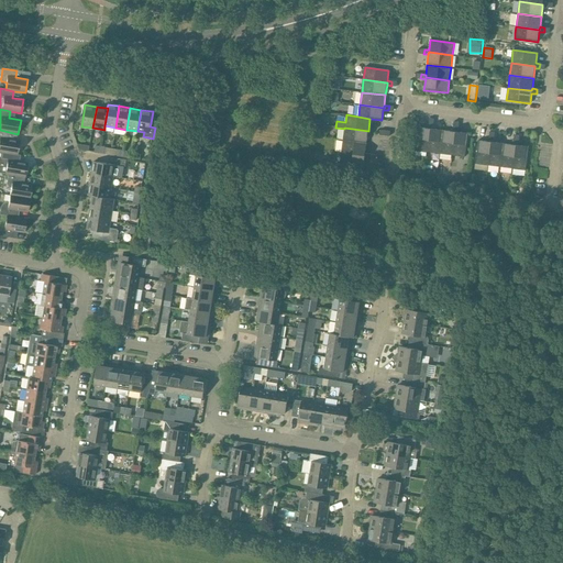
[(418,127),(415,151),(428,152),(430,129),(433,129),(433,124),(429,123),(428,129),(418,127)]
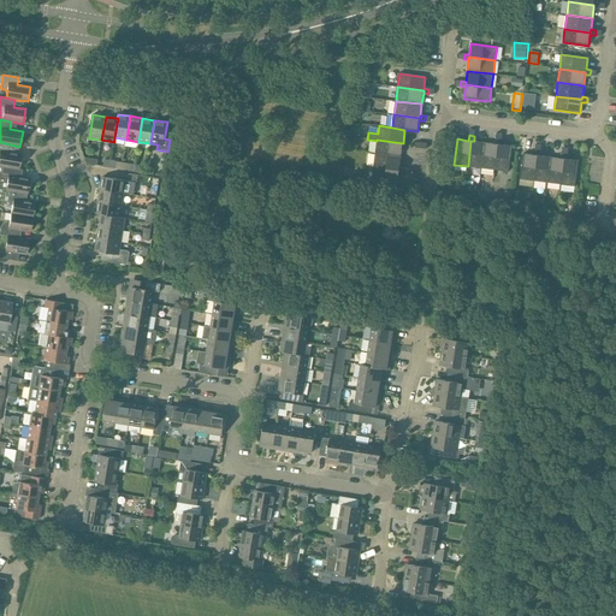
[(498,144),(495,170),(509,172),(513,146),(501,144),(502,140),(496,138),(496,144),(498,144)]
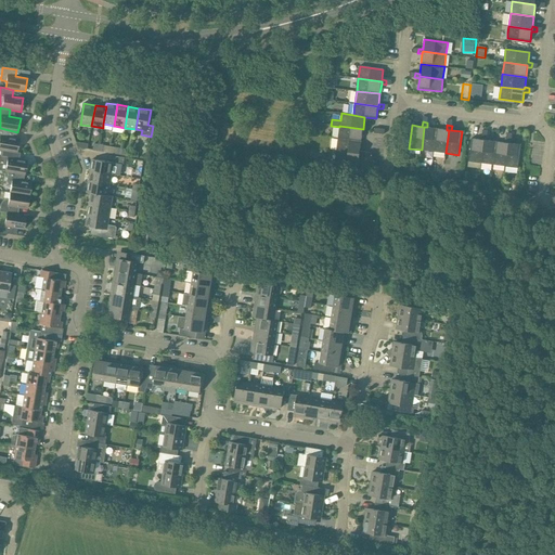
[(339,127),(338,138),(361,141),(363,129),(339,126),(339,127)]
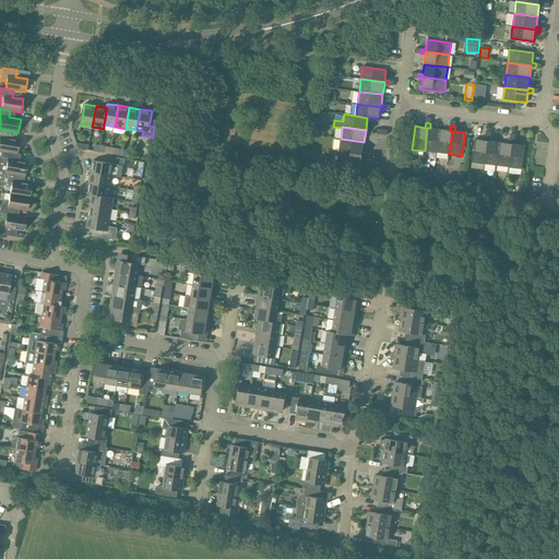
[(440,129),(430,128),(427,128),(425,151),(437,153),(440,129)]
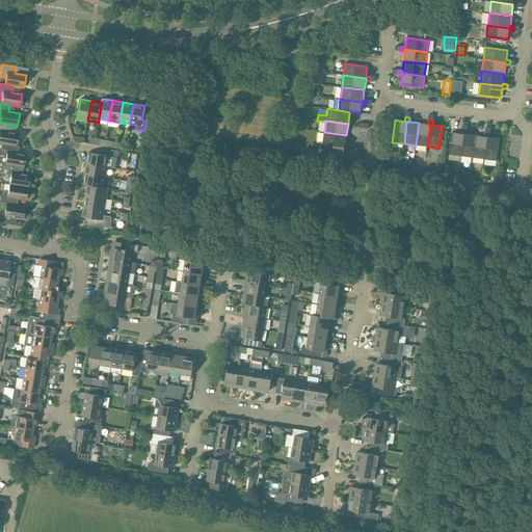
[(8,125),(0,123),(0,142),(2,143),(16,145),(17,147),(19,133),(7,131),(8,125)]
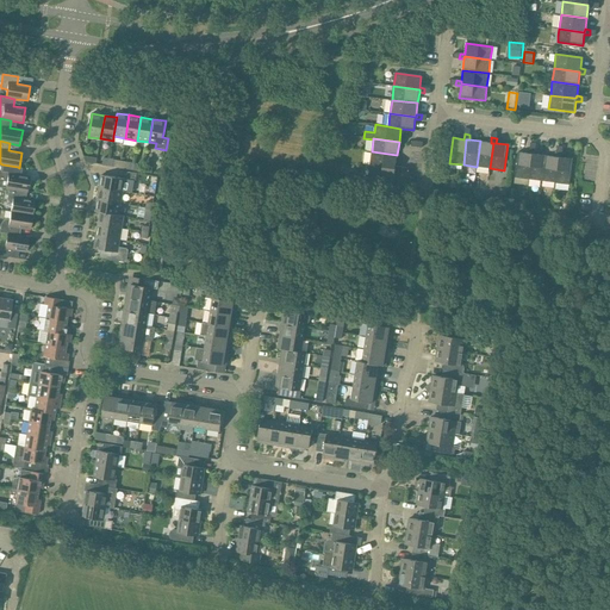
[(493,143),(491,143),(480,141),(477,167),(490,168),(493,143)]
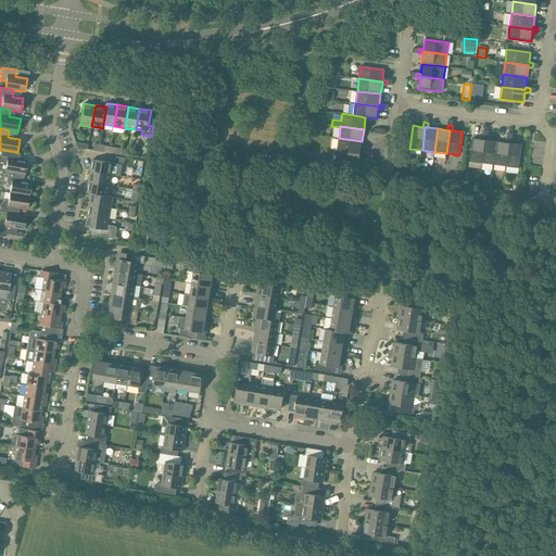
[(472,138),(469,162),(482,163),(484,140),(488,140),(488,136),(483,135),(482,140),(472,138)]
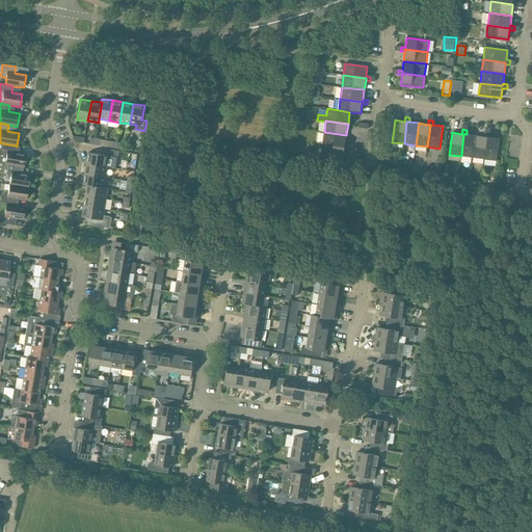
[(322,144),(345,147),(345,144),(346,135),(324,132),(322,144)]
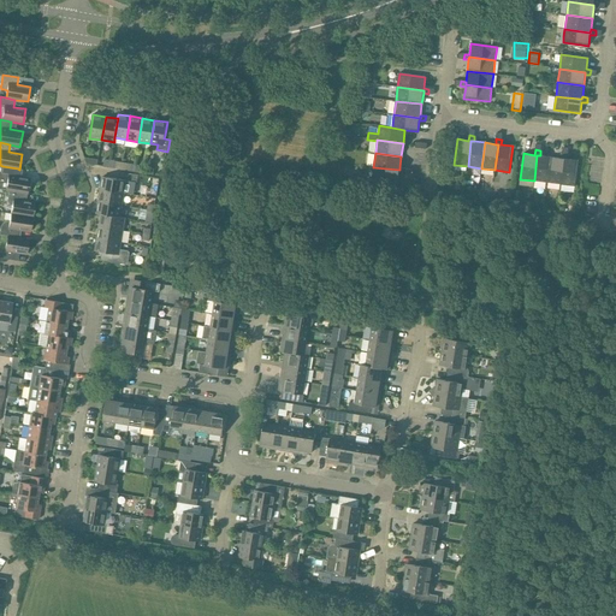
[(564,159),(561,184),(575,187),(579,160),(567,159),(568,154),(562,153),(562,159),(564,159)]
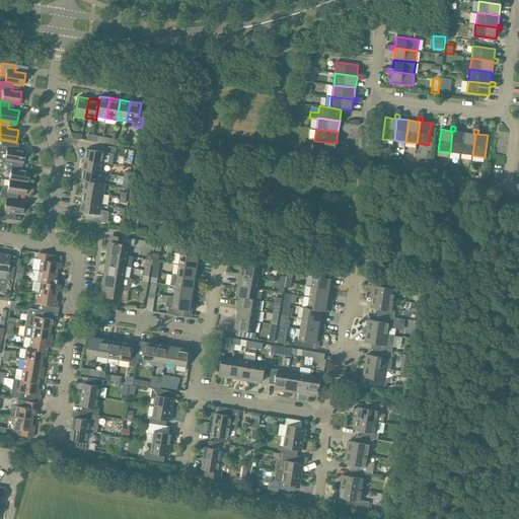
[(464,132),(455,131),(452,131),(450,152),(461,154),(464,132)]
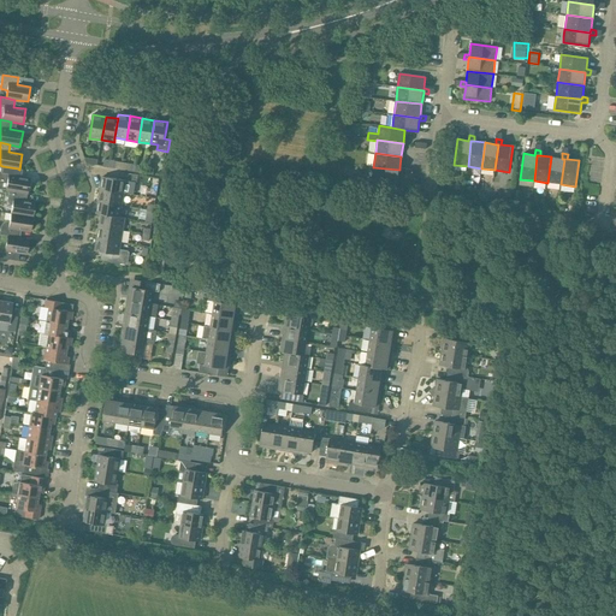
[(564,159),(562,159),(551,157),(548,183),(561,184),(564,159)]
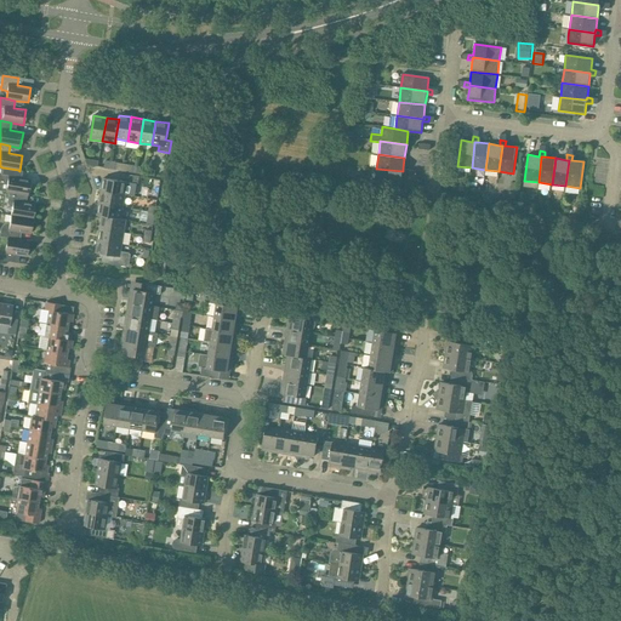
[(0,175),(0,191),(6,192),(10,192),(23,194),(28,195),(30,180),(17,177),(18,170),(3,167),(1,175),(0,175)]
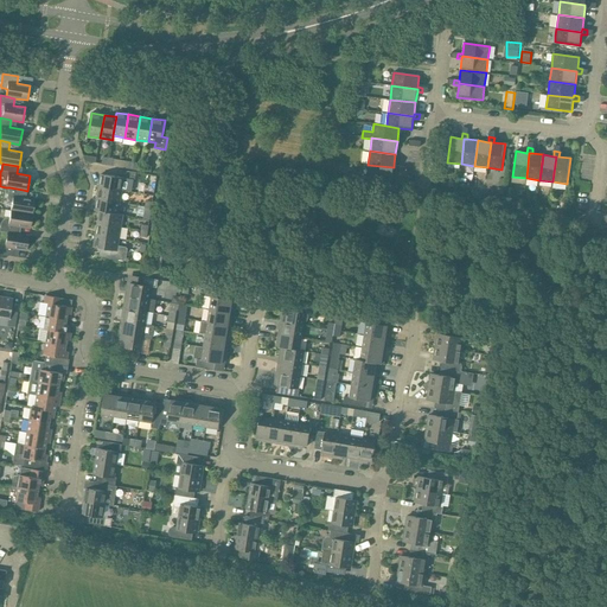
[(368,165),(366,178),(391,181),(393,171),(394,171),(398,171),(400,166),(394,165),(394,167),(368,165)]
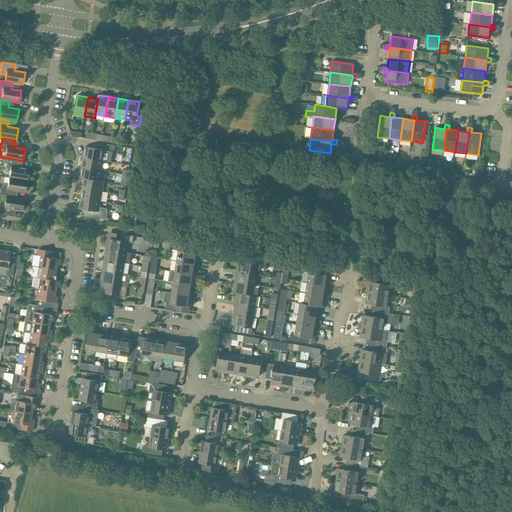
[(85,147),(84,157),(103,160),(111,162),(113,151),(109,151),(105,150),(85,147)]
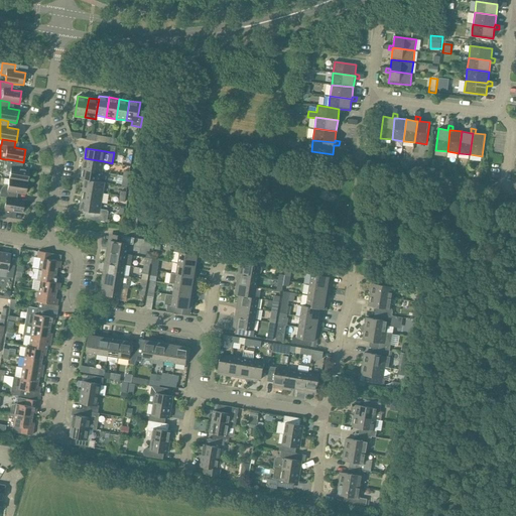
[(103,171),(104,161),(85,158),(83,168),(103,171)]
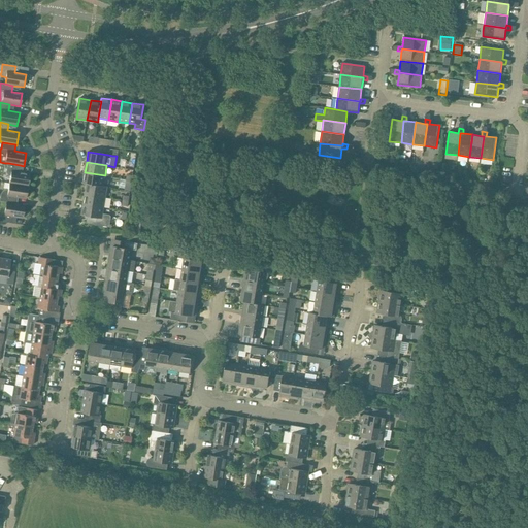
[(10,176),(9,183),(28,186),(30,173),(19,171),(20,165),(8,163),(6,172),(7,173),(7,174),(8,175),(9,176),(10,176)]
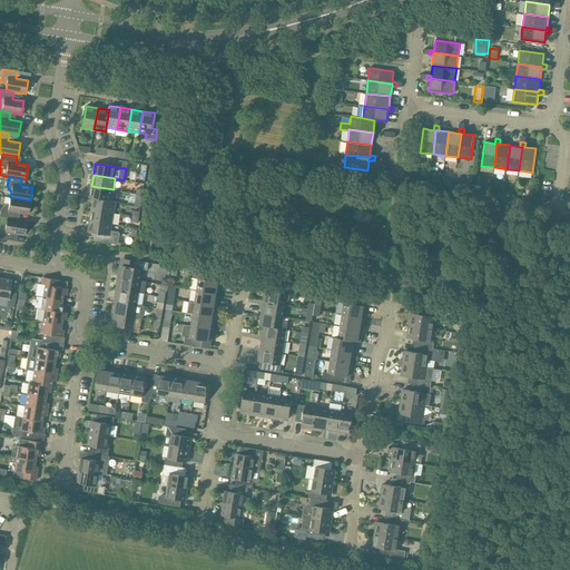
[(111,202),(111,200),(114,189),(91,186),(89,198),(94,198),(111,202)]
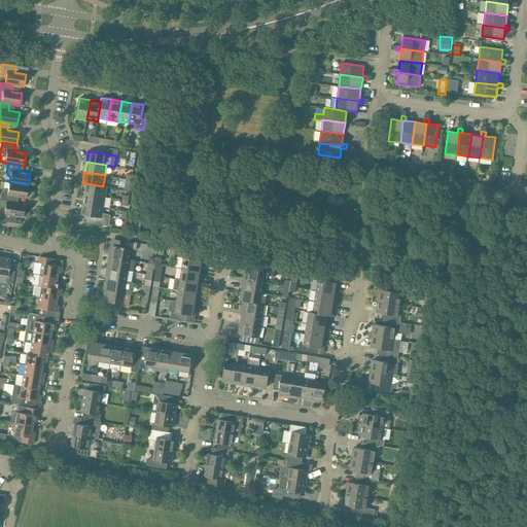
[(0,199),(0,200),(6,202),(13,203),(14,197),(26,199),(28,185),(9,182),(8,189),(7,189),(5,189),(4,190),(2,191),(1,194),(0,199)]
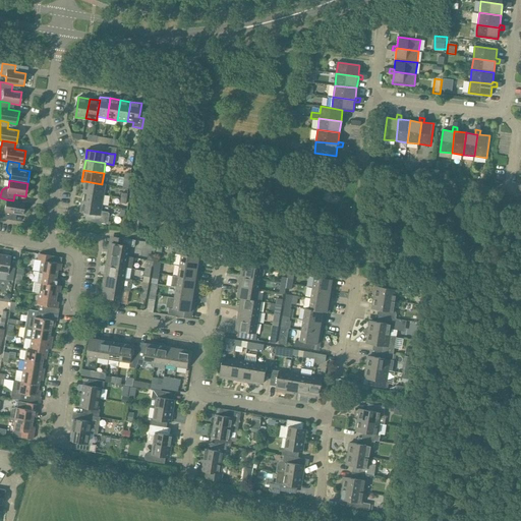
[(470,181),(463,180),(462,188),(469,189),(470,181)]
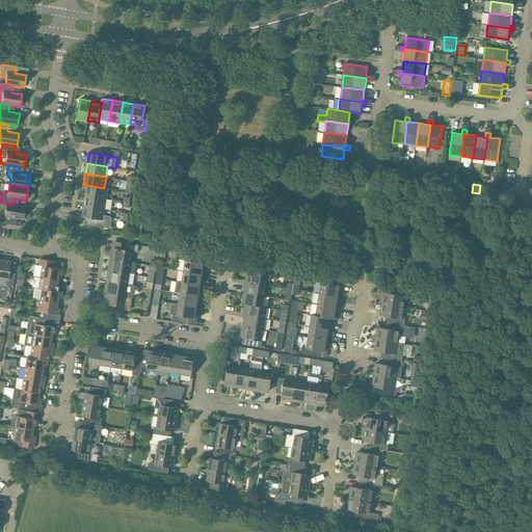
[(87,185),(85,195),(106,198),(108,188),(104,187),(104,188),(87,185)]
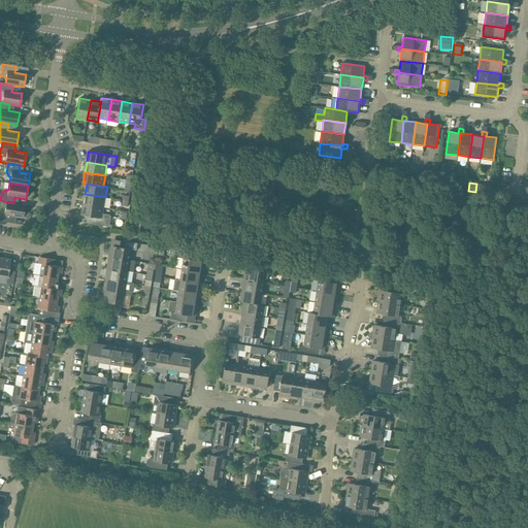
[(84,204),(103,207),(105,197),(85,194),(84,204)]
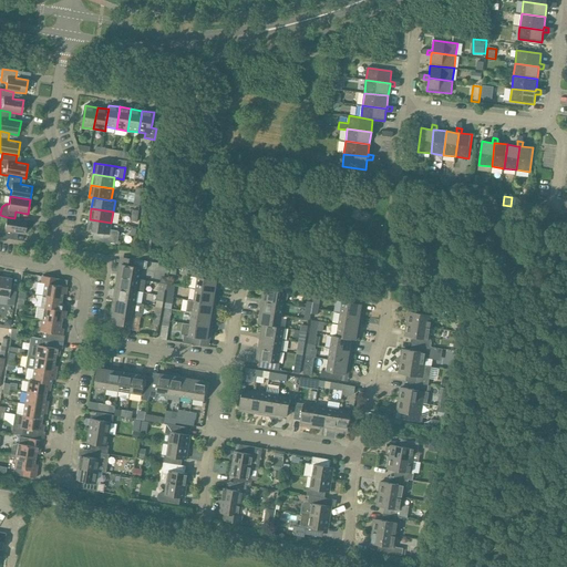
[(27,220),(14,218),(7,217),(4,230),(0,229),(0,237),(11,239),(12,233),(24,234),(27,220)]
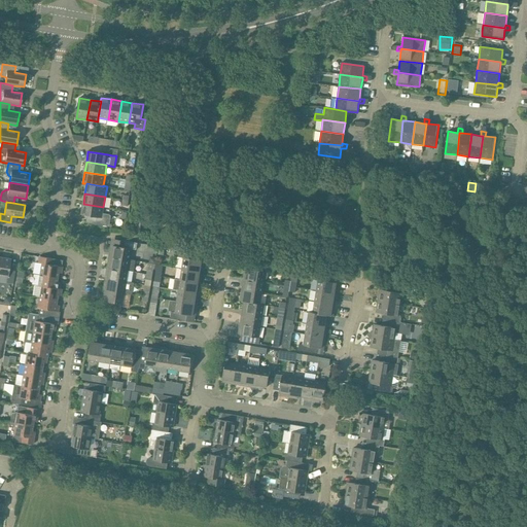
[(103,207),(83,204),(81,215),(97,217),(95,224),(109,226),(111,216),(109,214),(102,213),(103,207)]
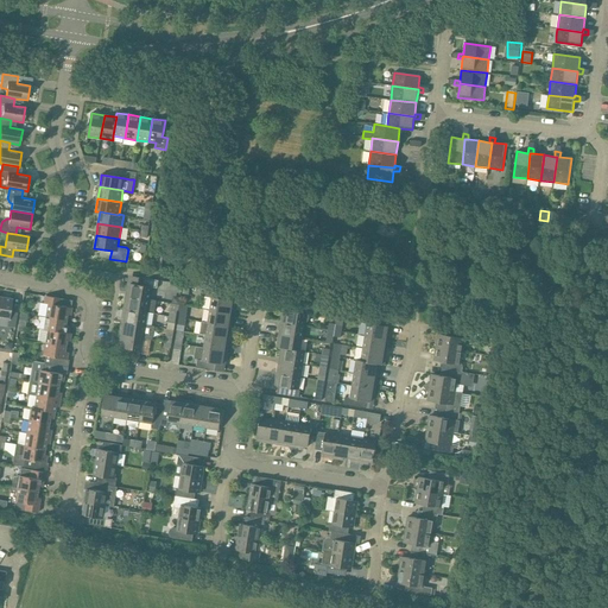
[(163,255),(156,254),(152,270),(162,271),(163,255)]
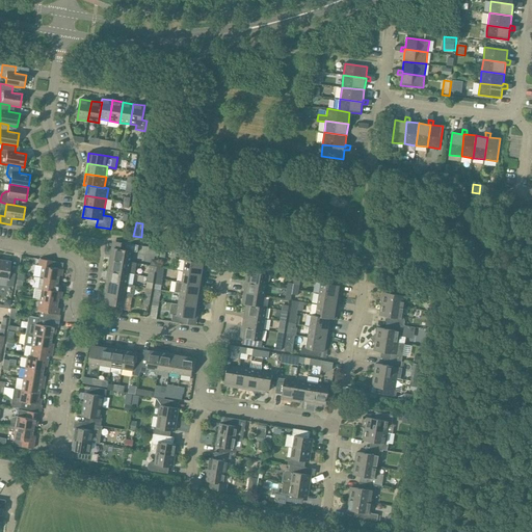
[(130,262),(132,251),(138,253),(139,245),(118,242),(117,248),(112,247),(111,256),(113,257),(112,260),(130,262)]
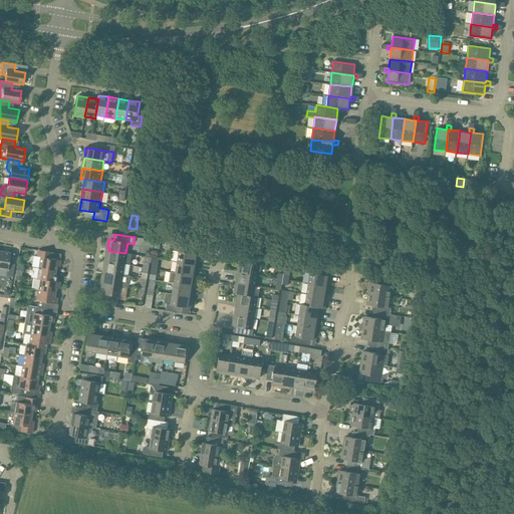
[(178,262),(195,265),(196,262),(198,262),(199,254),(193,253),(194,247),(175,244),(174,250),(180,251),(178,262)]
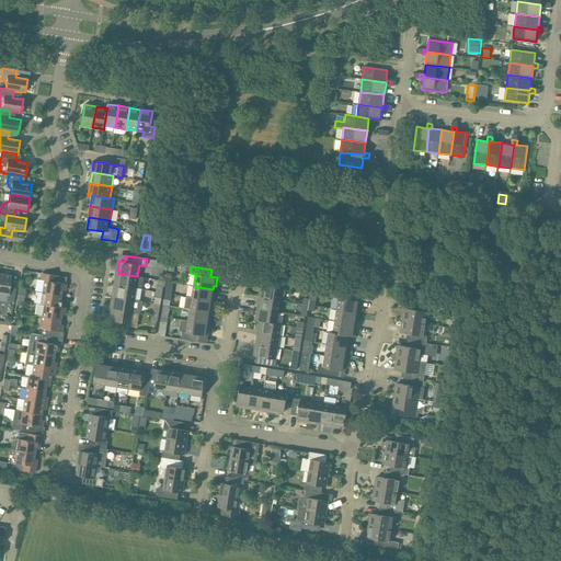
[(42,293),(60,296),(61,290),(65,290),(66,284),(55,282),(56,275),(42,273),(41,281),(44,281),(42,293)]
